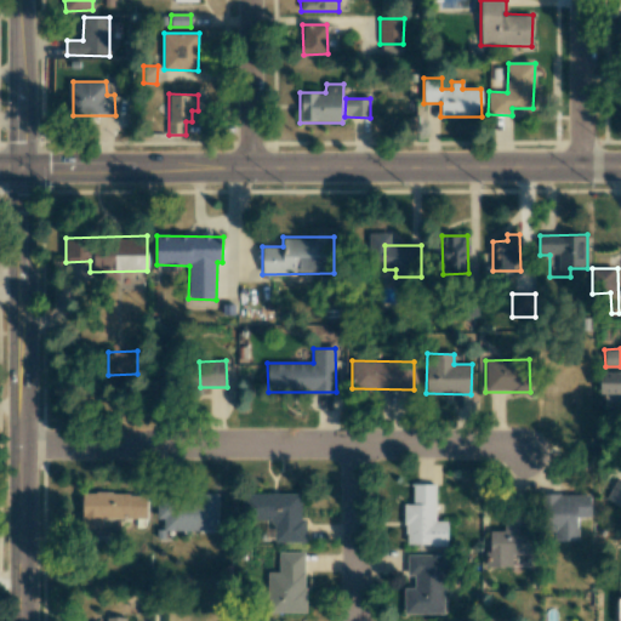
[(620,507),(620,483),(615,480),(604,499),(620,507)]
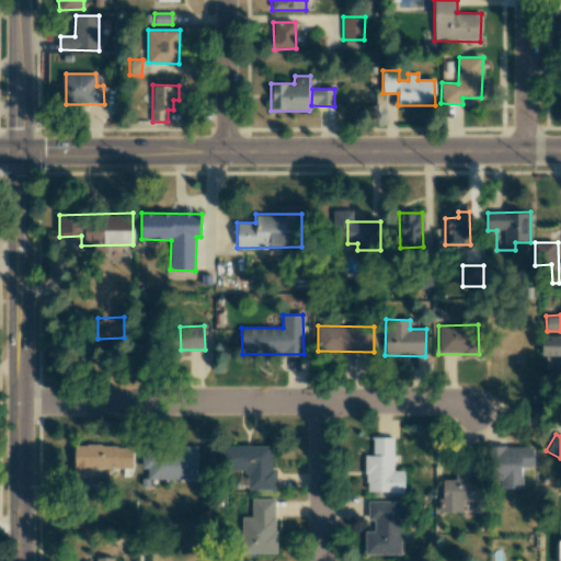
[(392,470),(393,437),(373,437),(373,456),(366,456),(365,492),(403,493),(403,470),(392,470)]
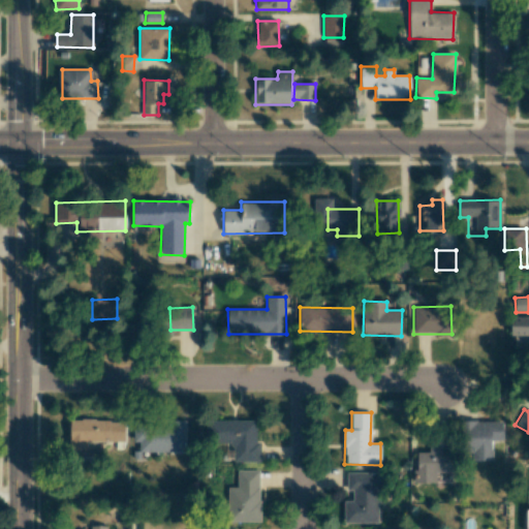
[(124,441),(124,421),(70,421),(70,453),(88,454),(88,441),(124,441)]
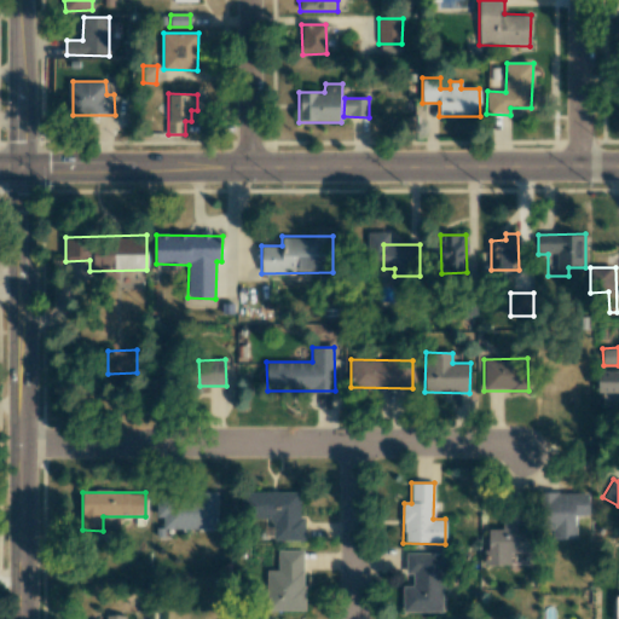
[(305,541),(305,518),(300,518),(300,492),(244,492),(244,521),(273,521),(273,541),(305,541)]
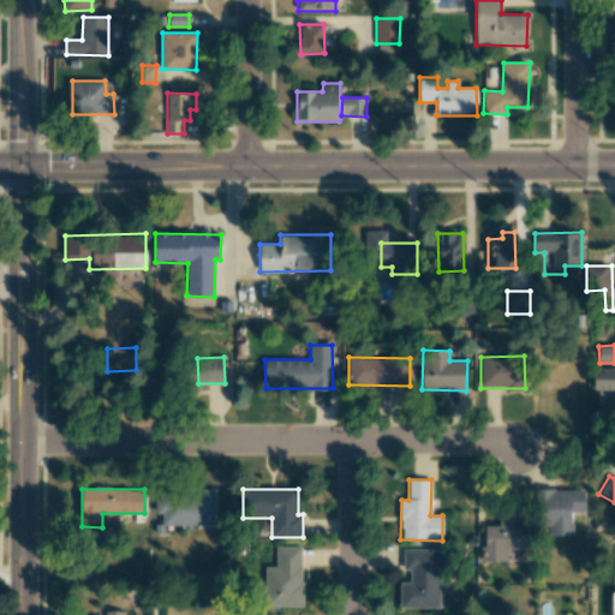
[(585,489),(542,490),(543,536),(573,535),(573,512),(585,512),(585,489)]
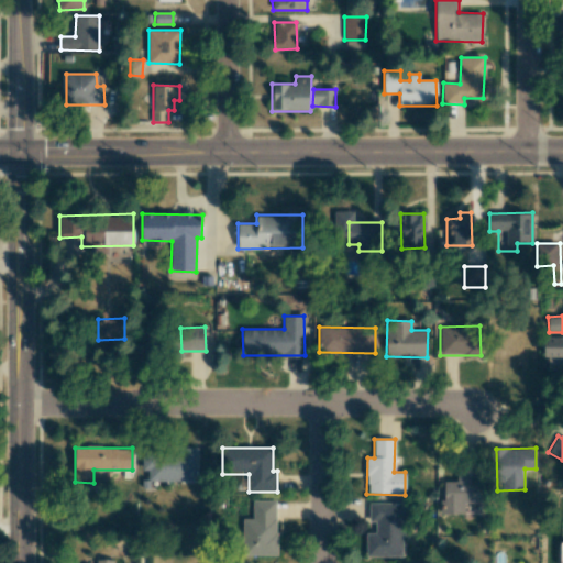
[(198,449),(142,449),(142,471),(148,471),(147,481),(197,482),(198,449)]
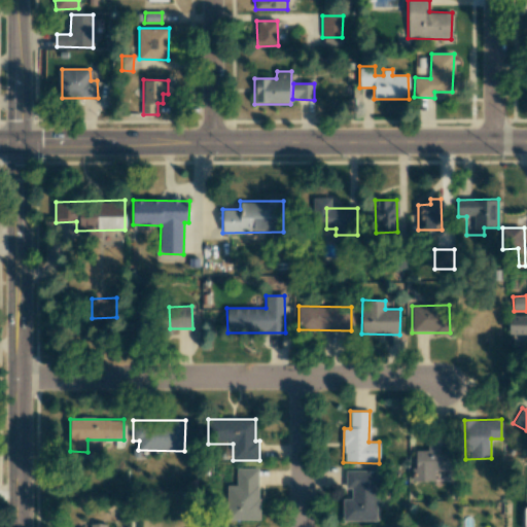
[(450,470),(451,432),(428,432),(428,451),(415,451),(414,481),(434,482),(434,470),(450,470)]
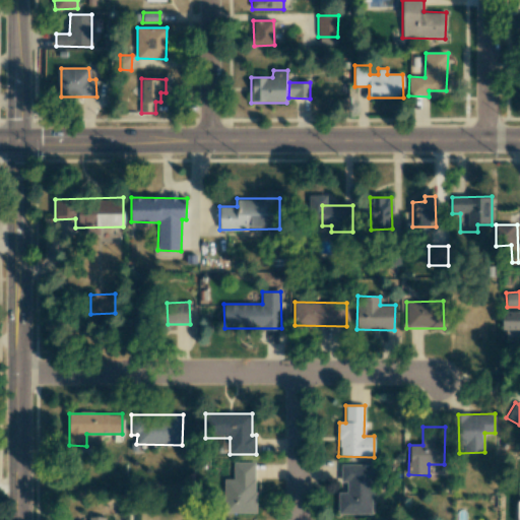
[(255,513),(255,462),(233,462),(233,479),(224,479),(224,513),(255,513)]
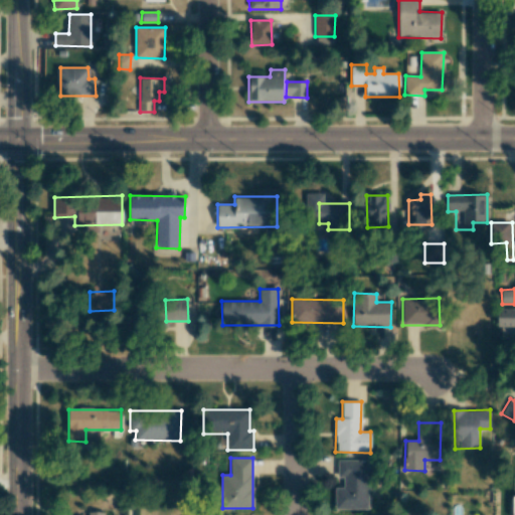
[(372,461),(338,460),(337,478),(344,478),(343,488),(335,488),(335,509),(368,510),(368,491),(372,491),(372,461)]
